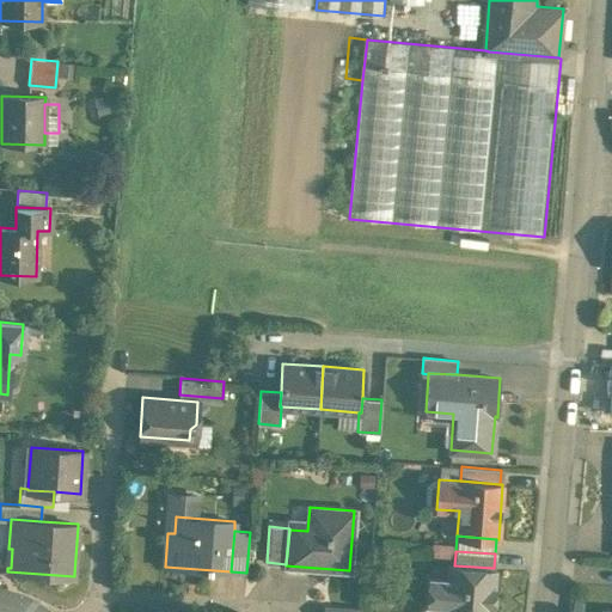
[(454,565),(447,564),(446,579),(428,577),(428,580),(426,603),(426,605),(444,606),(442,611),(493,611),(493,606),(494,606),(494,604),(495,588),(495,586),(496,570),(496,568),(494,568),(454,565)]
